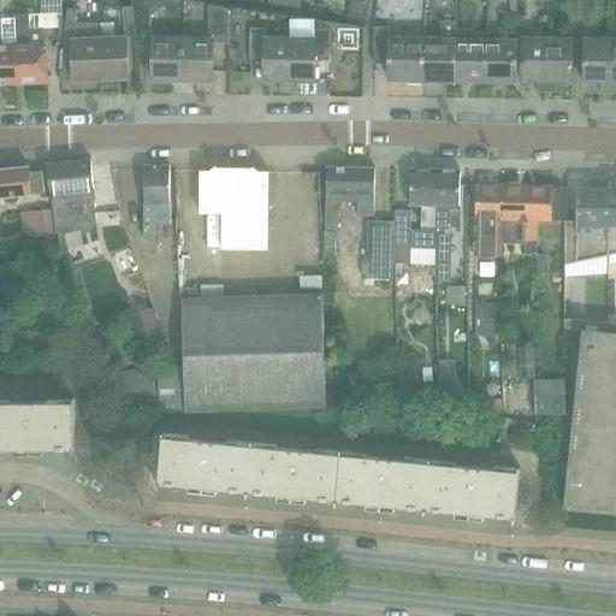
[(1,0),(0,0),(0,83),(17,83),(15,22),(3,22),(1,0)]
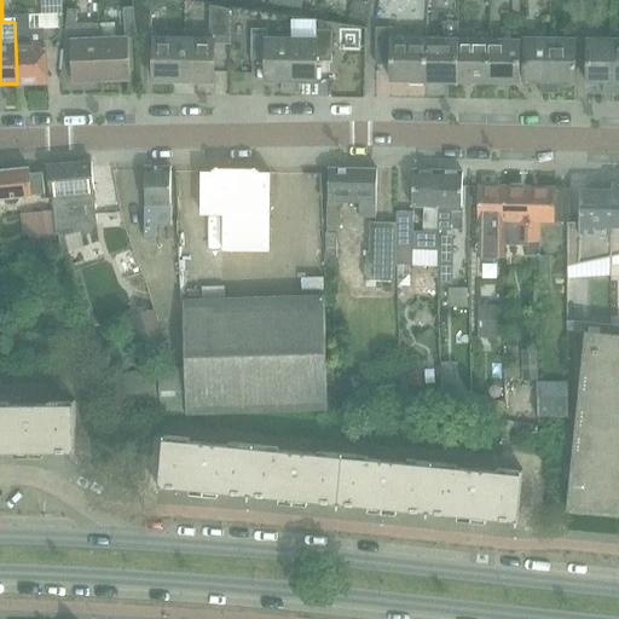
[(41,0),(42,15),(62,13),(61,0),(41,0)]
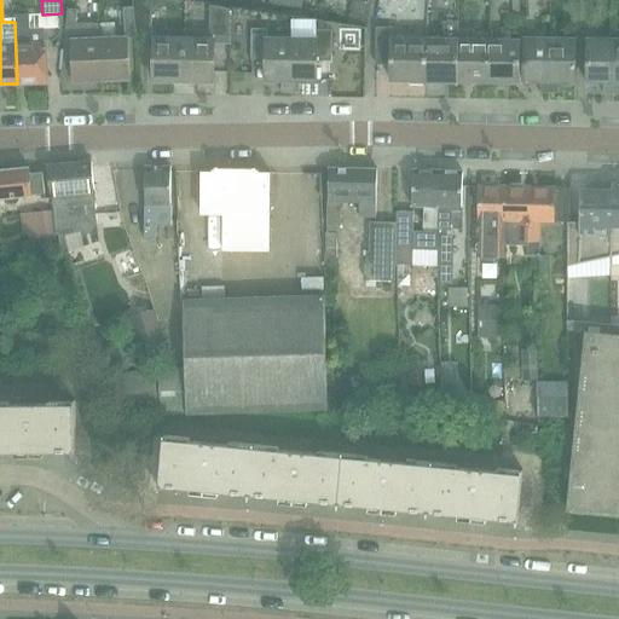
[(132,0),(133,7),(134,22),(134,34),(151,34),(150,0),(132,0)]
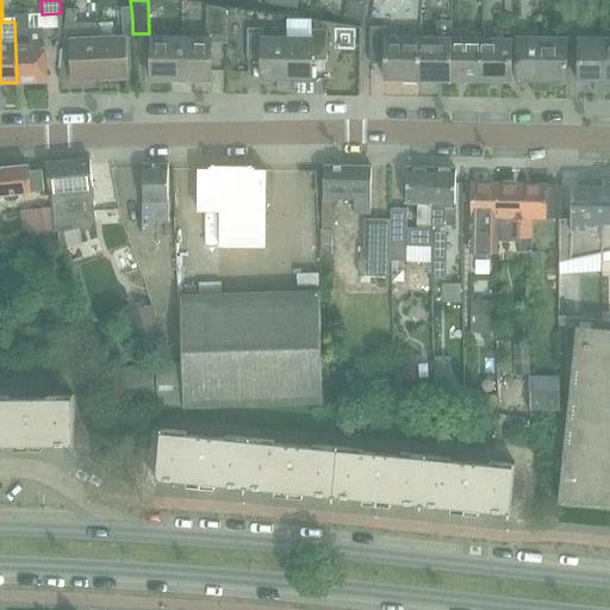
[(348,0),(346,23),(362,25),(365,0),(348,0)]
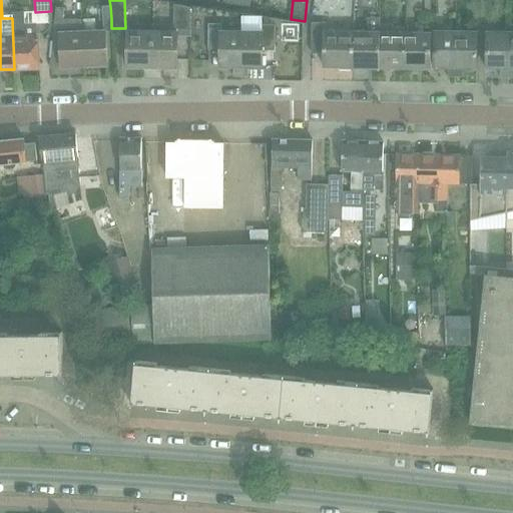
[(152,25),(152,33),(152,70),(161,70),(161,67),(176,67),(177,33),(174,33),(174,30),(190,30),(190,8),(174,5),(173,26),(152,25)]
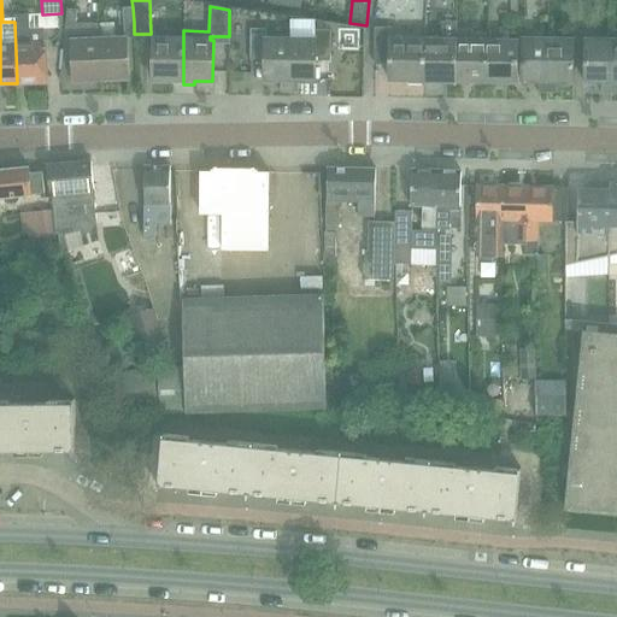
[(134,22),(133,7),(123,9),(124,23),(134,22)]
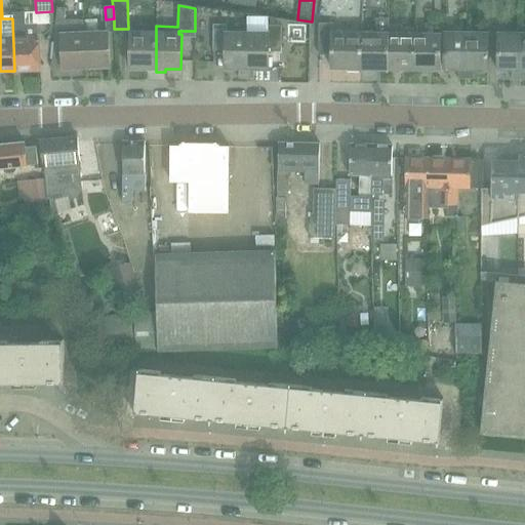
[(66,8),(57,7),(51,70),(86,68),(84,32),(84,19),(65,21),(66,8)]
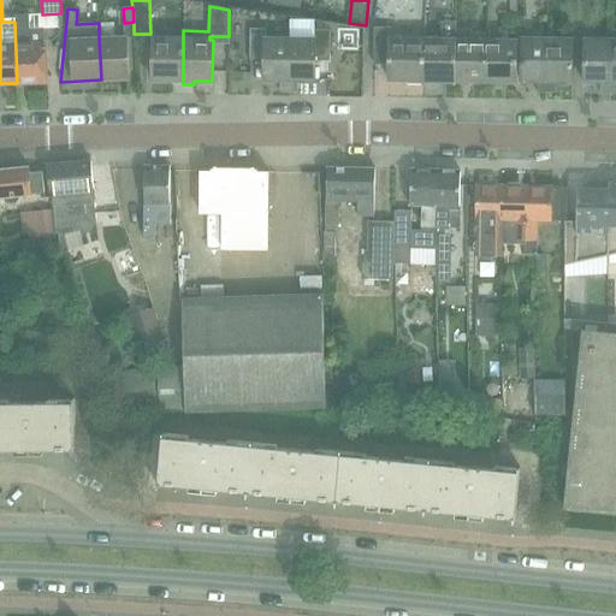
[(15,16),(15,22),(17,83),(47,82),(45,43),(43,29),(29,29),(29,15),(15,16)]
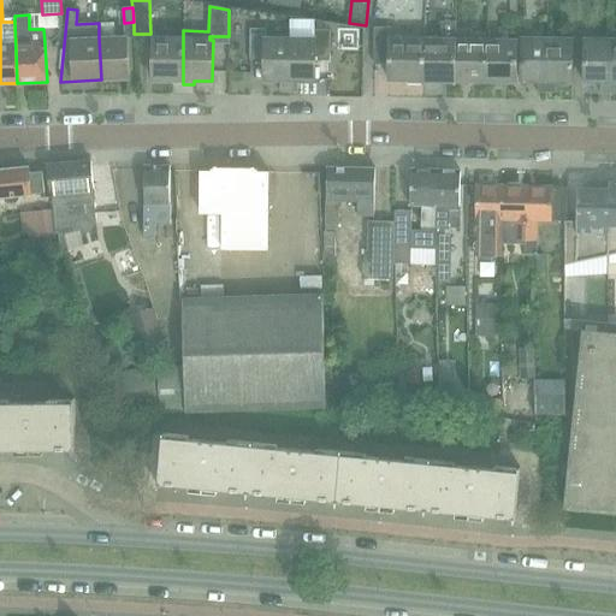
[(444,23),(444,40),(424,39),(424,84),(440,84),(440,81),(454,81),(455,40),(455,23),(444,23)]
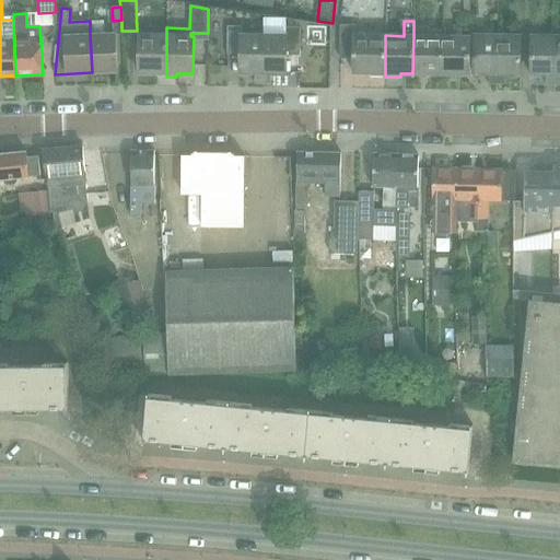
[(228,26),(228,33),(226,54),(241,55),(240,74),(255,74),(255,84),(263,84),(264,35),(242,35),(242,26),(228,26)]
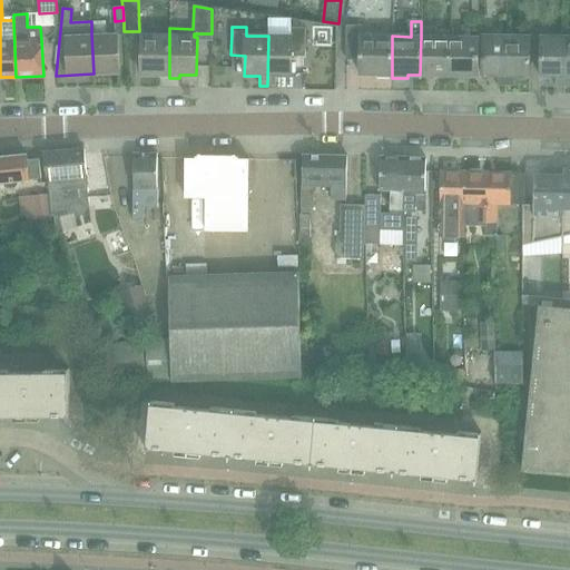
[(345,27),(345,37),(345,59),(360,59),(360,75),(361,75),(361,74),(377,75),(376,78),(392,78),(392,36),(362,36),(362,27),(345,27)]
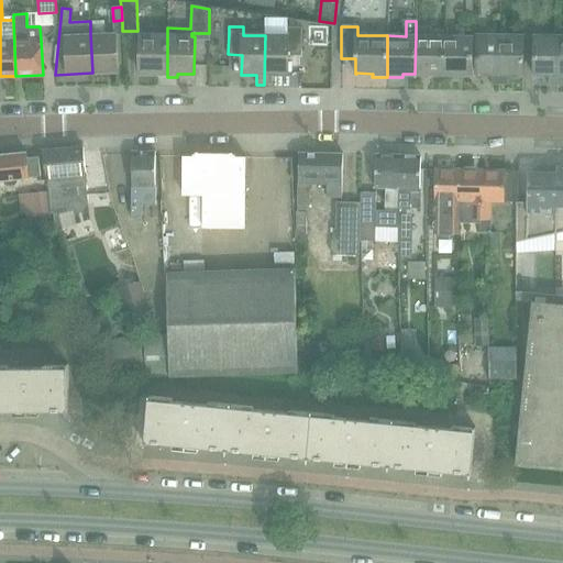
[(287,36),(265,35),(264,85),(273,85),(273,75),(287,75),(288,55),(301,56),(301,28),(287,28),(287,36)]
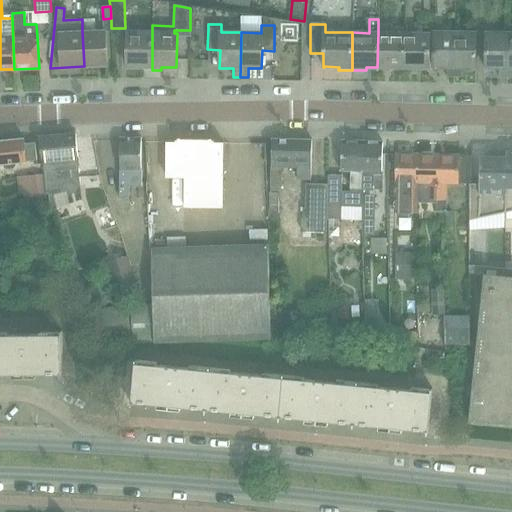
[(386,33),(378,33),(377,67),(377,71),(378,71),(378,67),(402,68),(403,33),(403,27),(386,27),(386,33)]
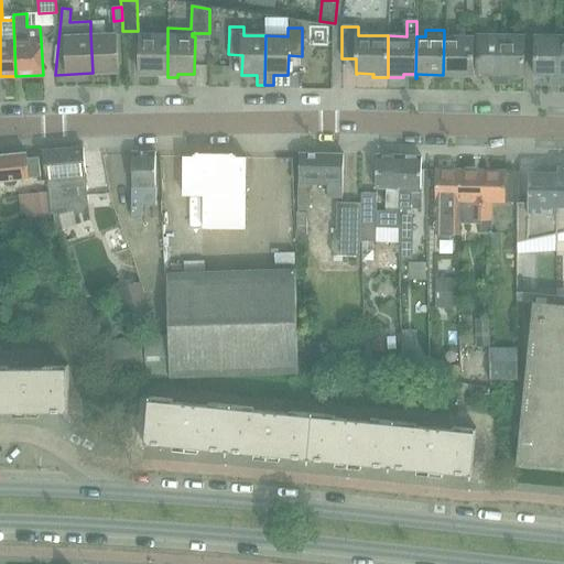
[(116,33),(90,34),(93,73),(117,72),(116,33)]
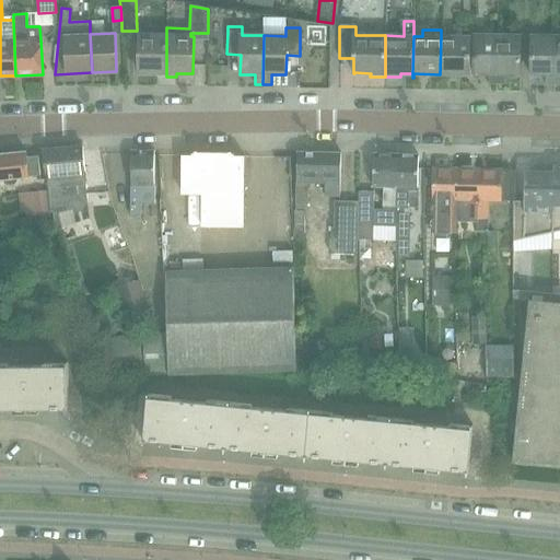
[(474,34),(474,53),(474,74),(488,74),(488,84),(496,84),(497,35),(474,34)]
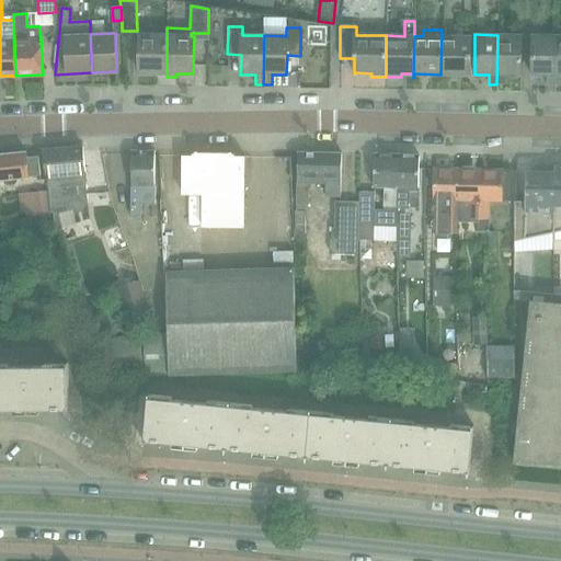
[(522,35),(497,35),(496,84),(505,84),(505,75),(521,76),(522,35)]
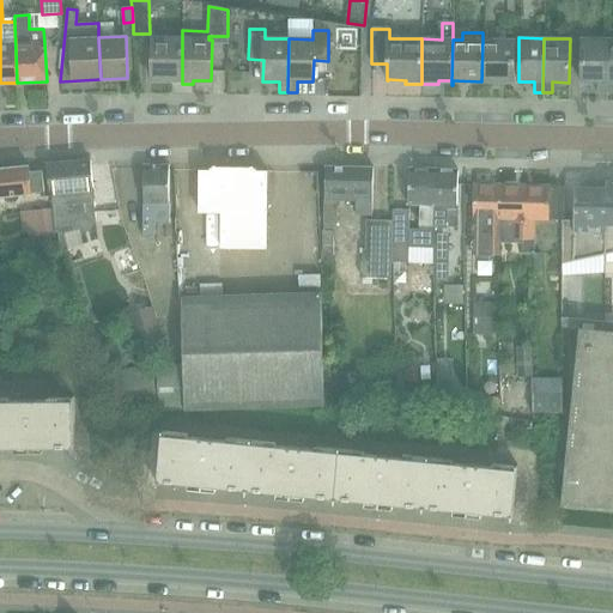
[(582,38),(581,59),(581,83),(598,83),(598,93),(606,93),(607,40),(582,38)]
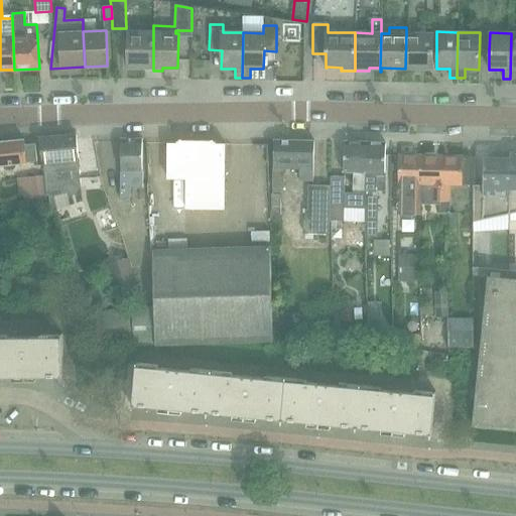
[(128,33),(128,46),(128,67),(143,68),(143,71),(153,71),(153,33),(128,33)]
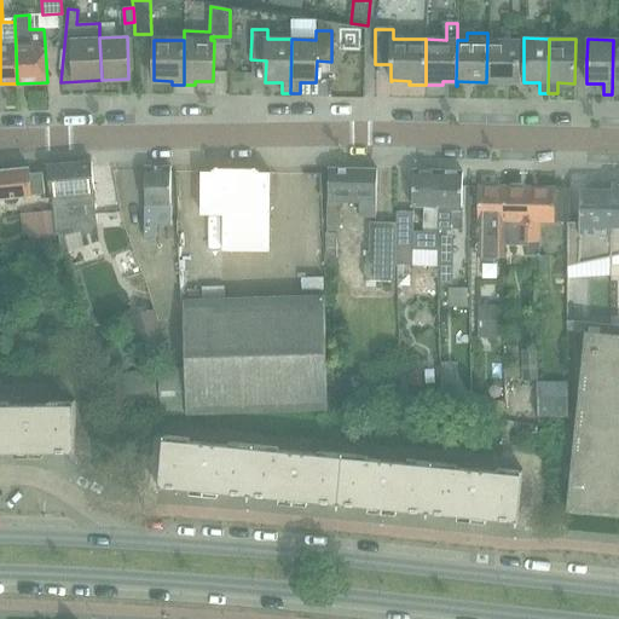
[(520,41),(487,40),(486,82),(518,82),(518,87),(519,87),(520,41)]
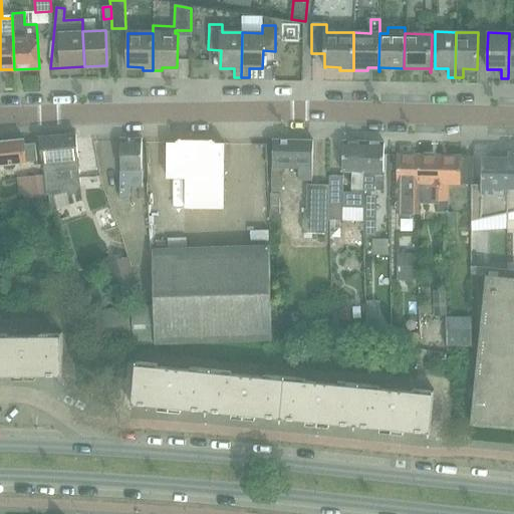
[(75,134),(40,138),(42,158),(43,171),(44,171),(46,196),(48,196),(80,185),(80,180),(77,154),(76,138),(75,134)]
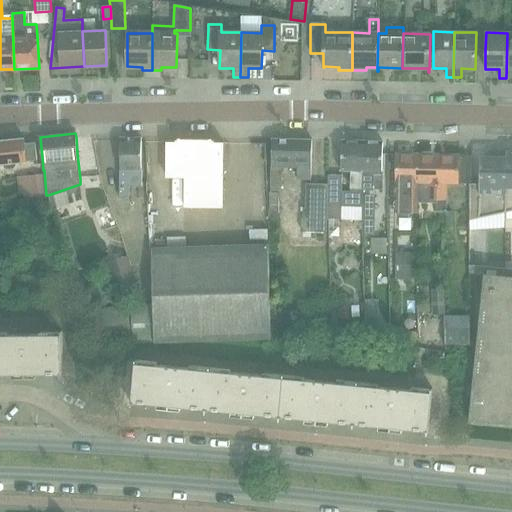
[(0,140),(0,166),(37,163),(35,143),(24,144),(23,138),(0,140)]
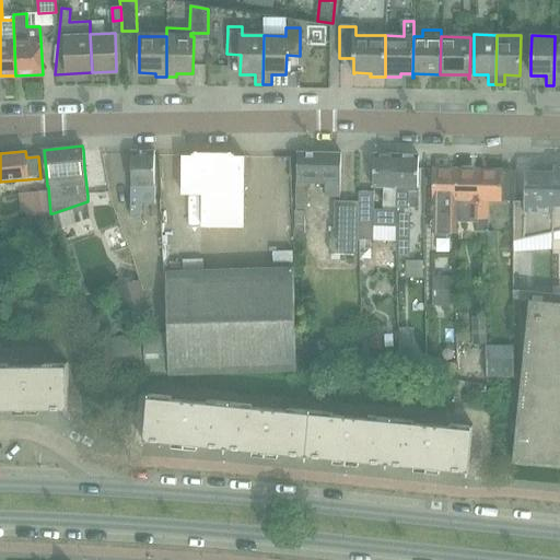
[(154,151),(131,151),(131,220),(142,221),(142,205),(154,205),(154,151)]
